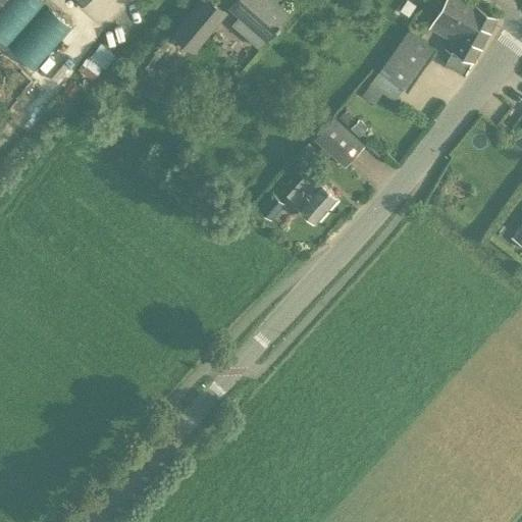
[(8,0),(0,9),(0,36),(8,43),(47,1),(45,0),(8,0)]
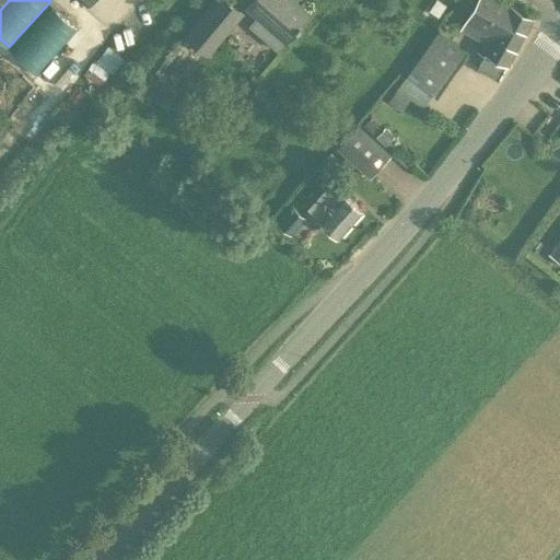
[(216,0),(195,24),(185,36),(206,51),(217,41),(242,12),(226,0),(216,0)]
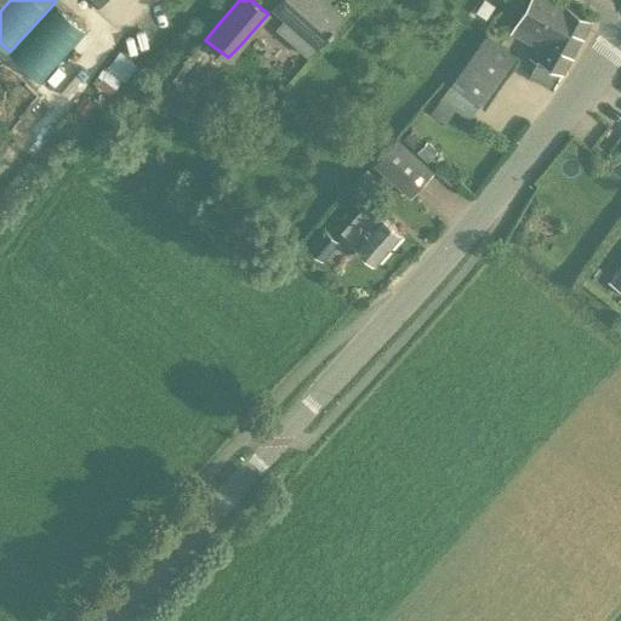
[(307,55),(317,44),(342,16),(324,0),(279,0),(274,6),(286,17),(277,28),(307,55)]
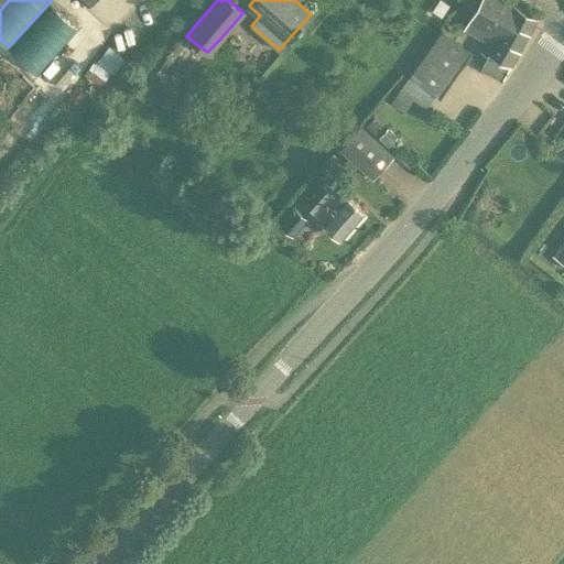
[(441,0),(438,0),(433,11),(442,17),(448,6),(441,0)]
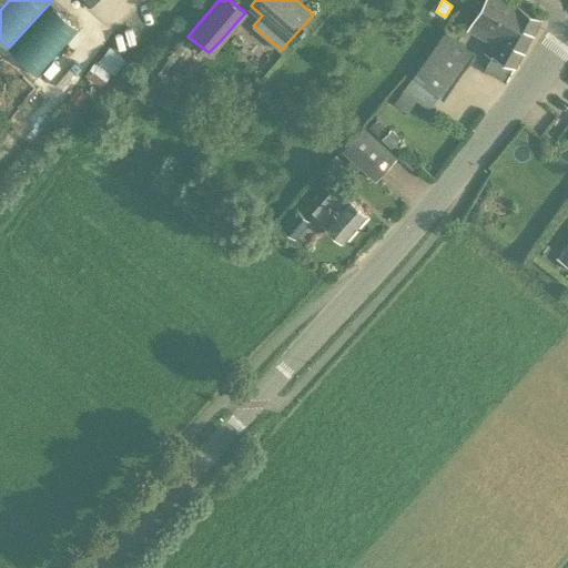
[(479,8),(473,20),(496,32),(485,51),(492,54),(484,68),(506,80),(516,62),(540,18),(508,0),(484,0),(483,3),(479,8)]
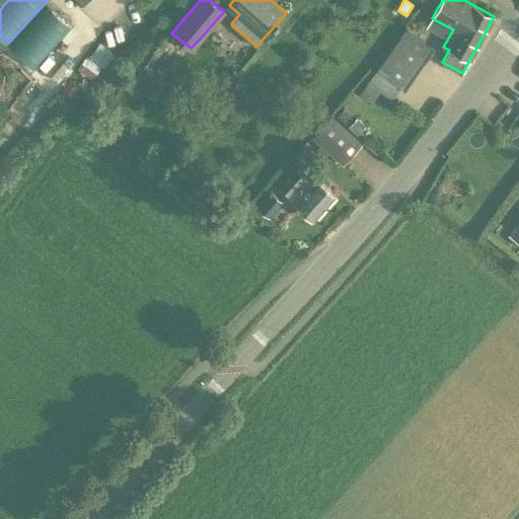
[(36,69),(77,28),(53,5),(13,47),(36,69)]
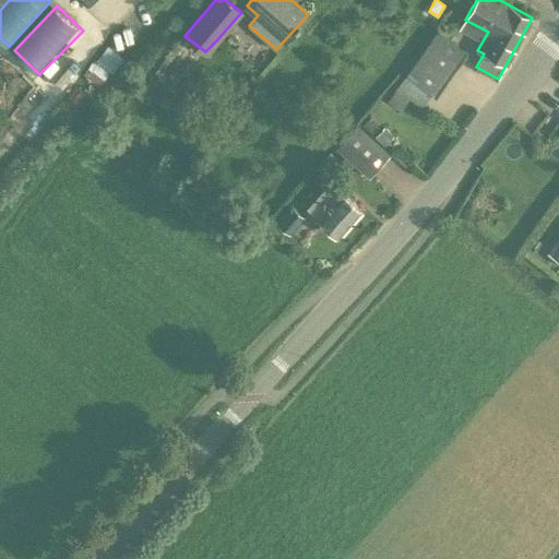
[(435,94),(465,51),(438,31),(406,73),(435,94)]
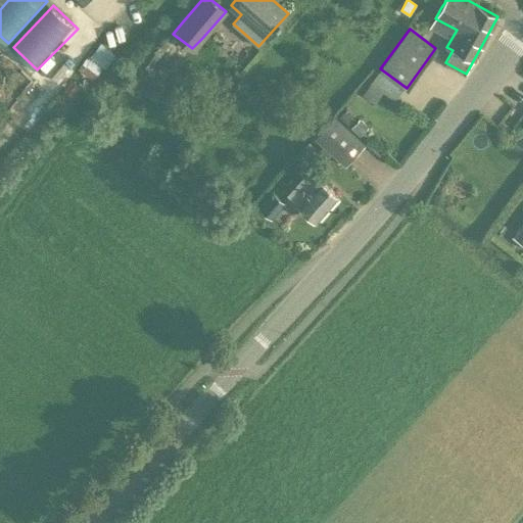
[(104,70),(116,58),(101,46),(89,59),(87,58),(78,73),(94,82),(102,68),(104,70)]
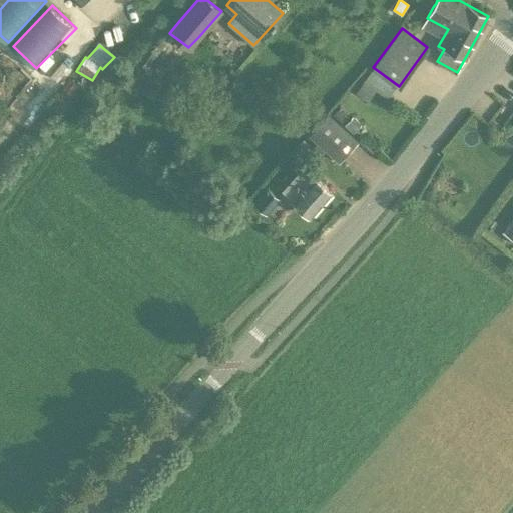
[(79,87),(70,80),(62,89),(70,97),(79,87)]
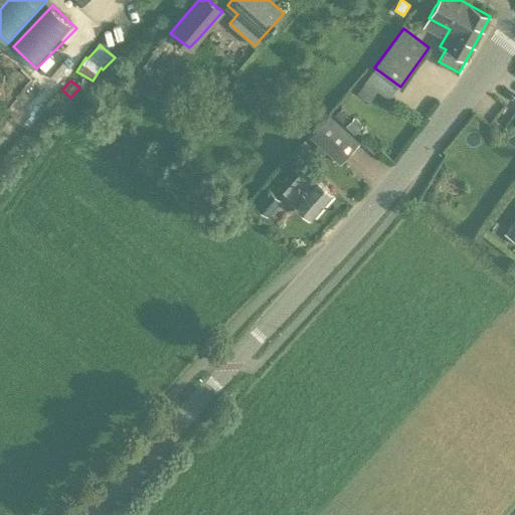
[(340,162),(359,141),(352,135),(344,127),(329,114),(310,135),(340,162)]
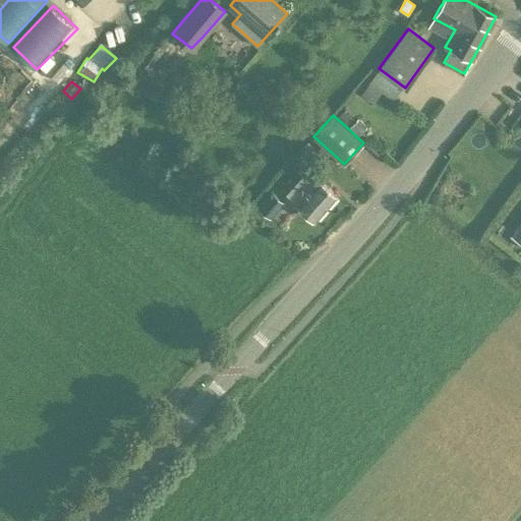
[(354,121),(348,128),(356,136),(362,128),(354,121)]
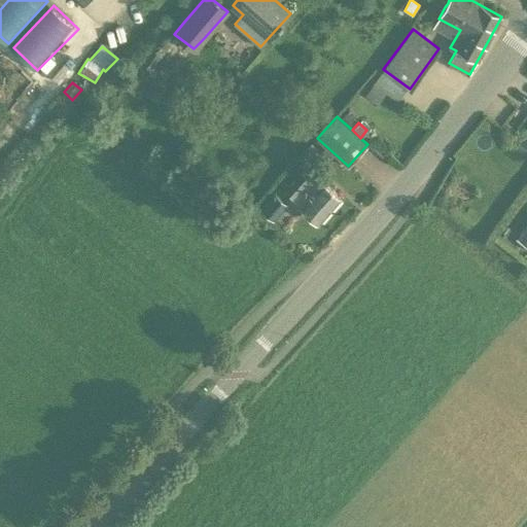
[(311,159),(319,150),(312,144),(305,152),(311,159)]
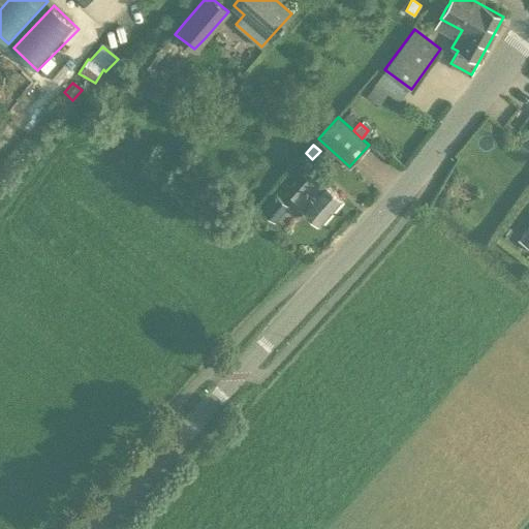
[(320,222),(342,197),(313,172),(290,196),(320,222)]
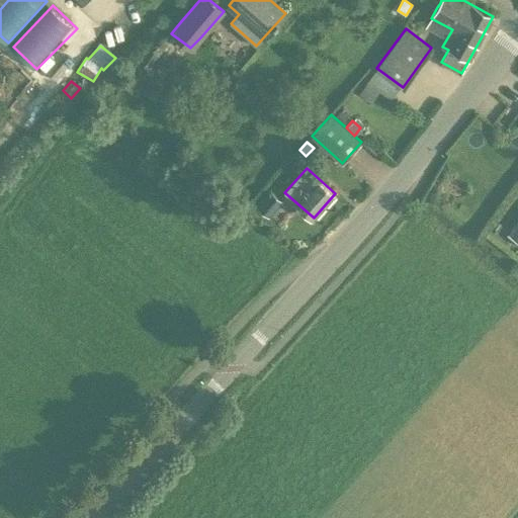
[(269,216),(282,201),(270,189),(258,204),(269,216)]
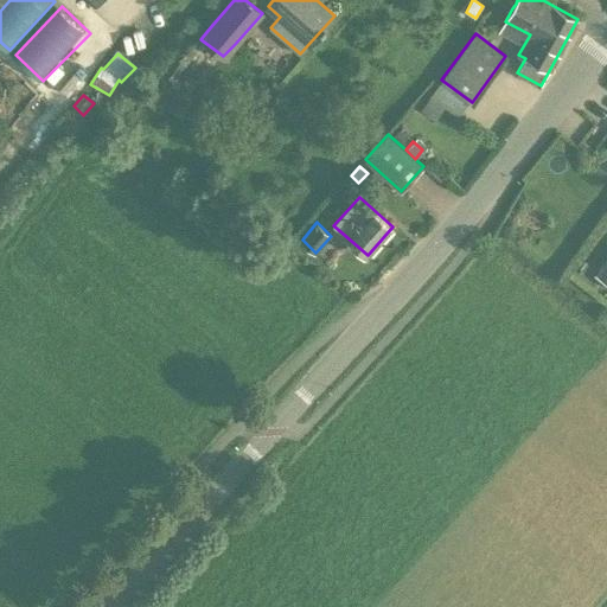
[(606,256),(595,273),(606,281),(606,256)]
